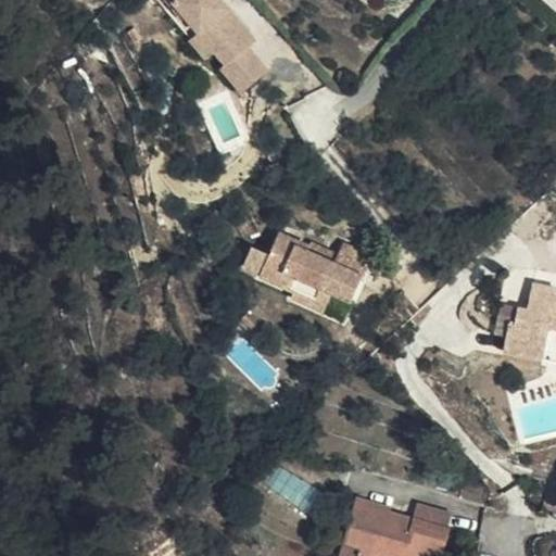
[(168,0),(176,8),(179,4),(206,34),(215,26),(227,42),(216,52),(226,63),(220,67),(242,90),(267,68),(248,47),(256,38),(222,0),(168,0)]
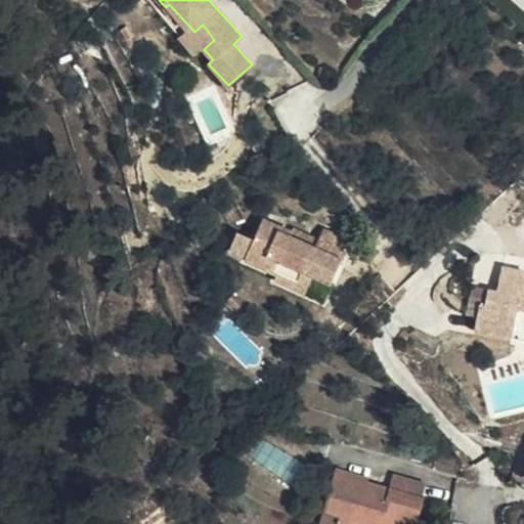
[(523,0),(514,0),(523,8),(523,0)]
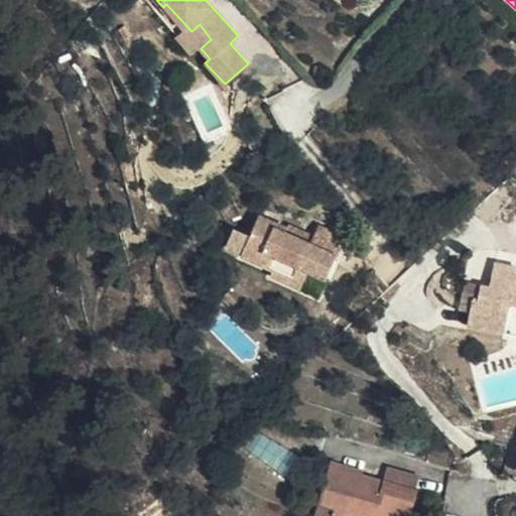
[(166,4),(163,7),(156,14),(194,53),(201,48),(211,39),(200,24),(191,31),(166,4)]
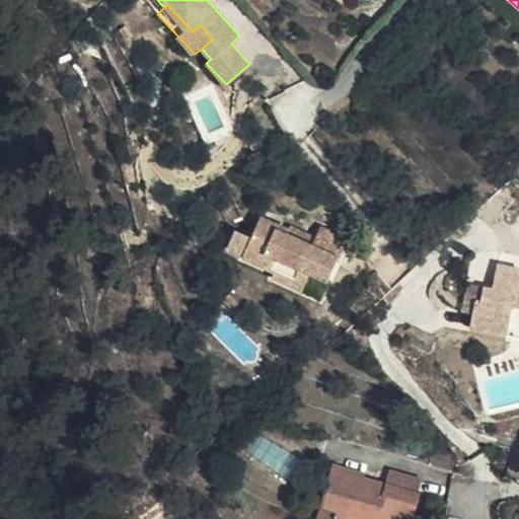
[(321,229),(316,239),(312,248),(290,238),(293,232),(262,218),(244,260),(276,272),(273,280),(303,292),(311,275),(329,282),(349,240),(321,229)]
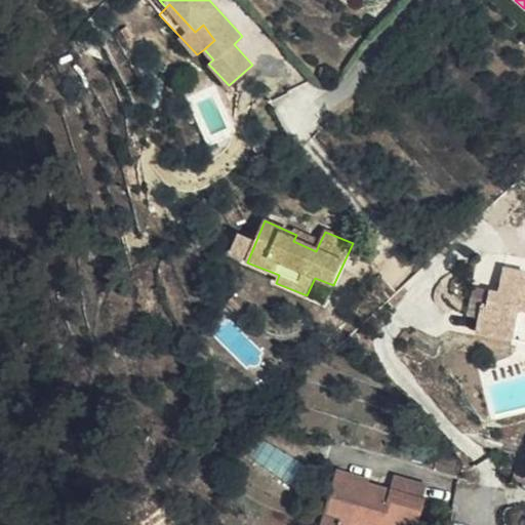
[(316,251),(320,242),(297,232),(296,235),(293,241),(316,251)]
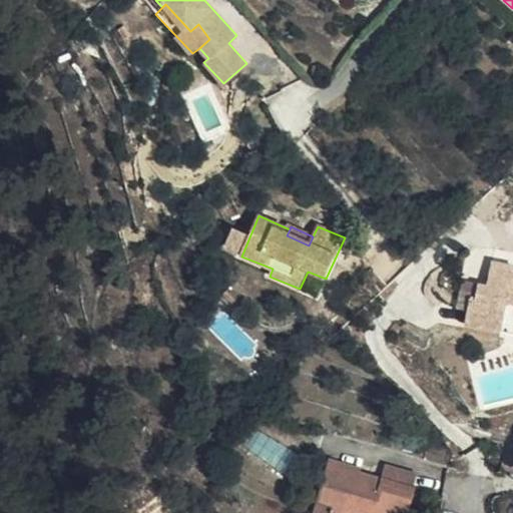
[(487,286),(478,285),(475,301),(470,299),(467,313),(464,327),(500,334),(506,306),(512,307),(512,273),(512,274),(512,273),(512,267),(491,263),(487,286)]
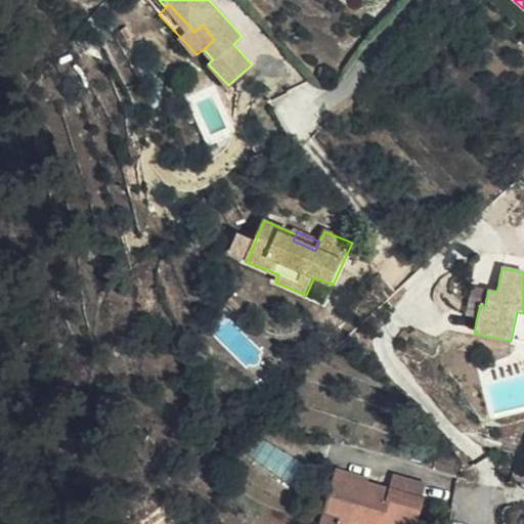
[(485,307),(488,291),(471,287),(465,317),(477,319),(480,305),(485,307)]
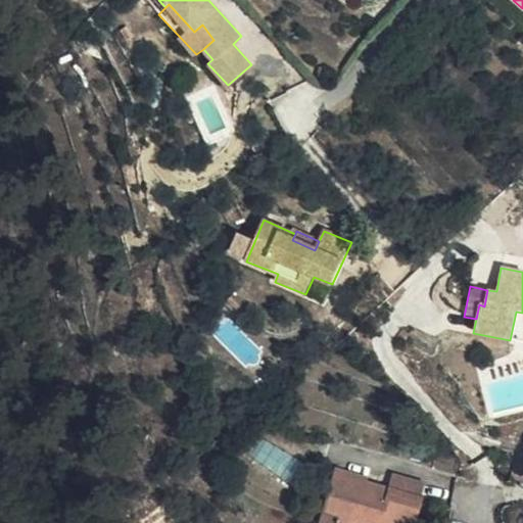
[(522,313),(516,312),(510,340),(522,342),(522,313)]
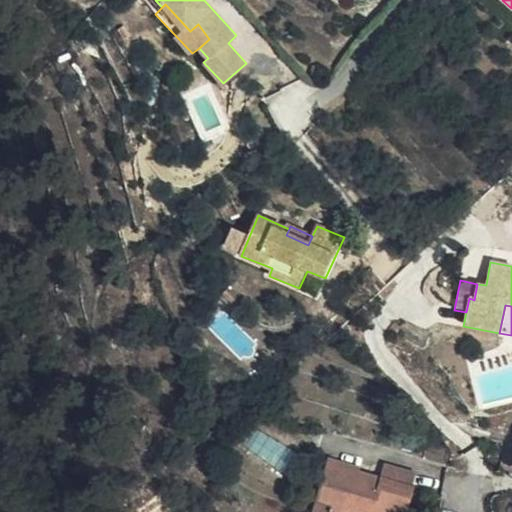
[(329,460),(316,502),(334,507),(332,511),(408,511),(415,486),(413,485),(381,477),(362,472),(362,468),(329,460)]
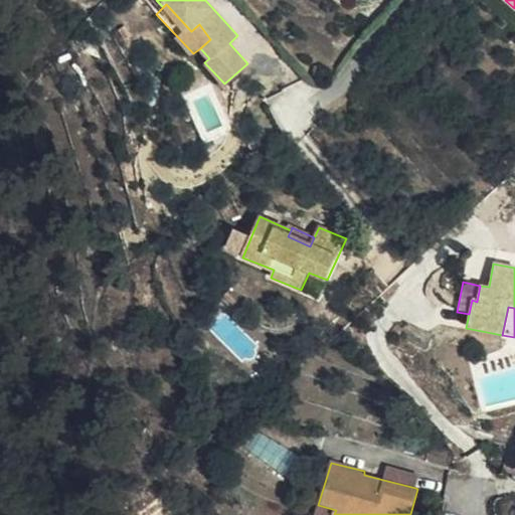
[(386,468),(383,480),(415,488),(418,476),(386,468)]
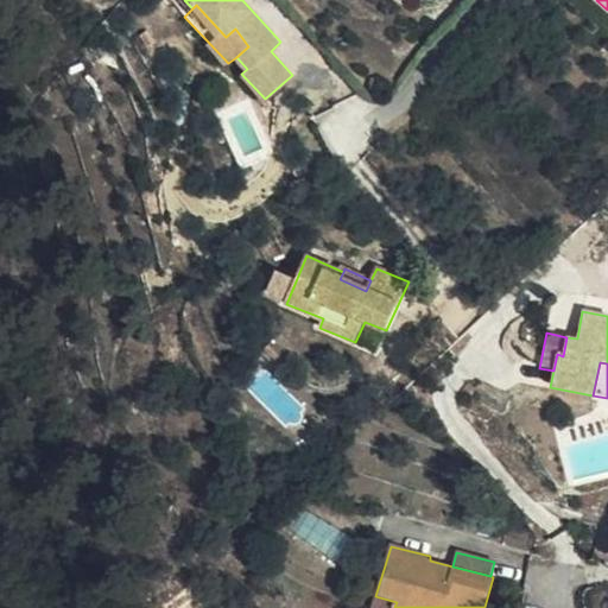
[(375,596),(373,607),(372,607),(394,607),(397,602),(375,596)]
